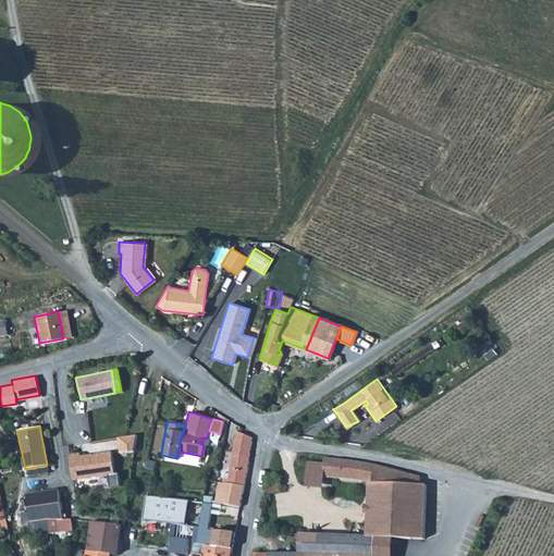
[(249,436),(235,430),(230,453),(247,455),(249,436)]
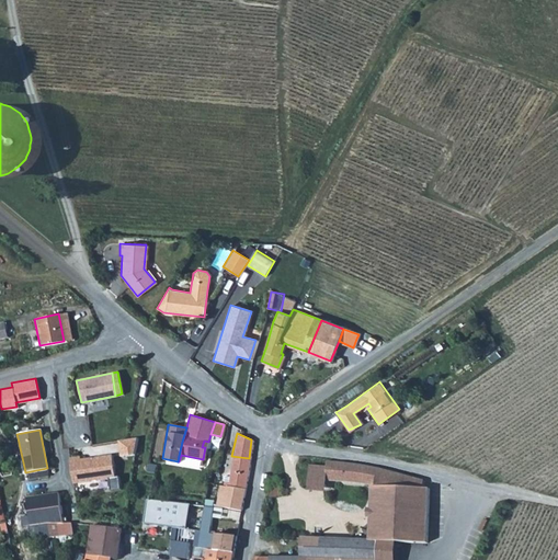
[(216,450),(220,436),(211,434),(208,442),(207,448),(216,450)]
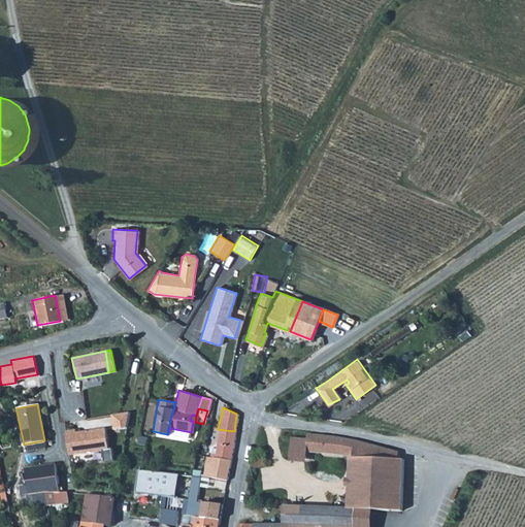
[(12,428),(20,426),(17,412),(10,413),(12,428)]
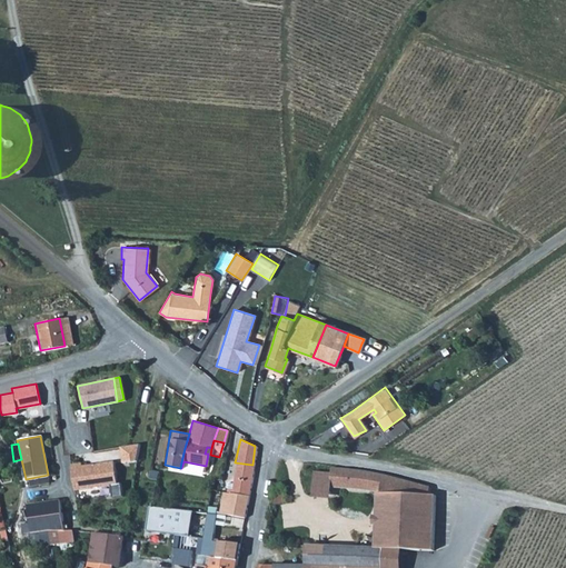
[(137,444),(119,446),(121,462),(135,460),(137,444)]
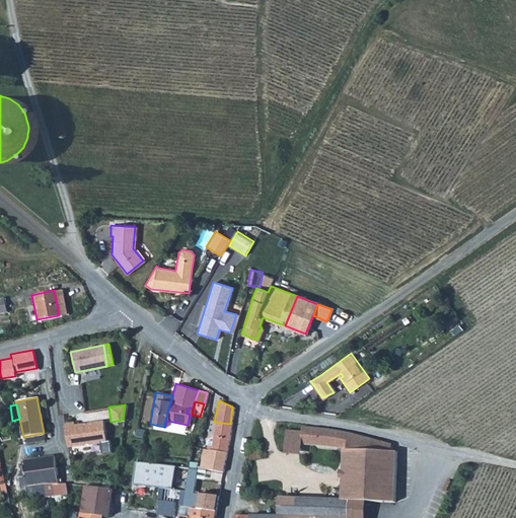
[(74,423),(64,424),(68,447),(106,441),(103,420),(74,425),(74,423)]
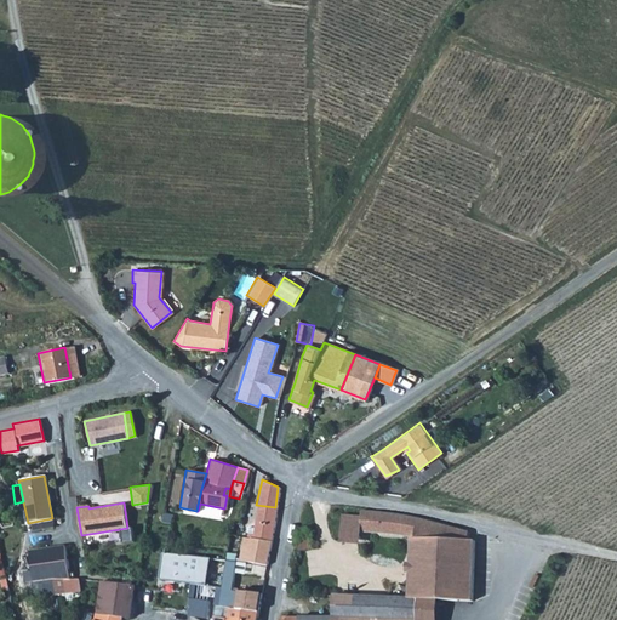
[(275,507),(256,505),(251,532),(246,530),(245,535),(249,536),(269,540),(275,507)]
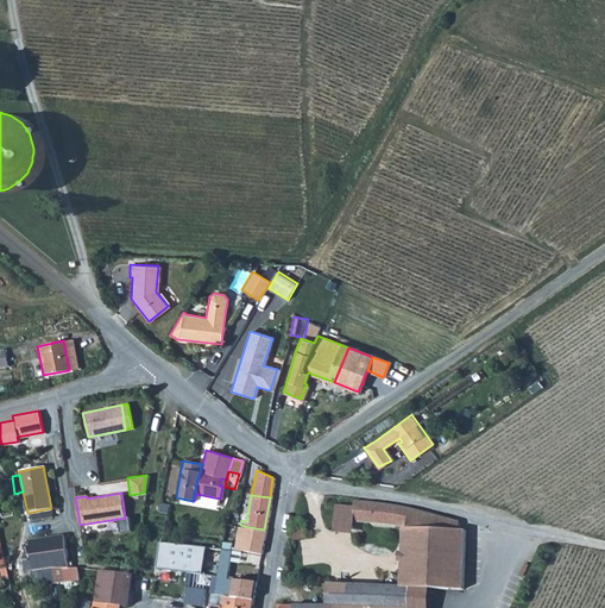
[(351,520),(399,526),(457,527),(458,520),(438,515),(389,503),(376,501),(363,500),(348,499),(348,505),(352,505),(351,520)]
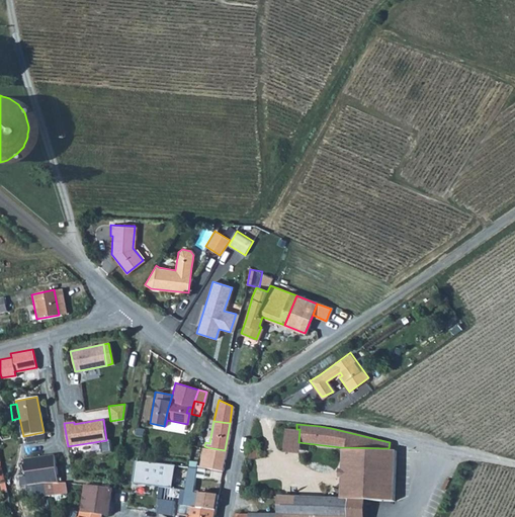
[(298,442),(299,429),(296,429),(284,428),(282,453),(297,453),(298,442)]
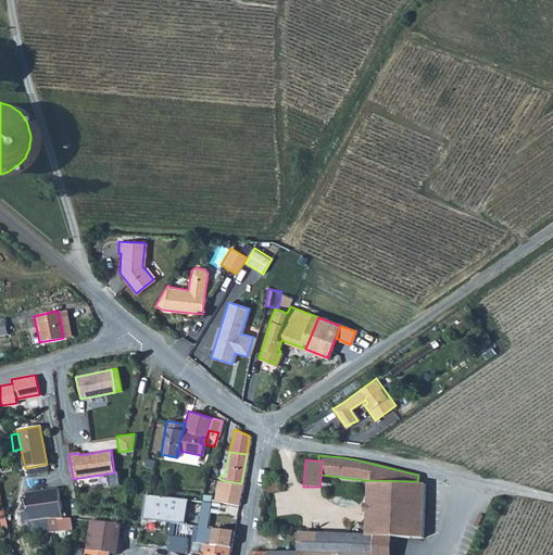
[(223,480),(218,502),(237,505),(241,483),(223,480)]
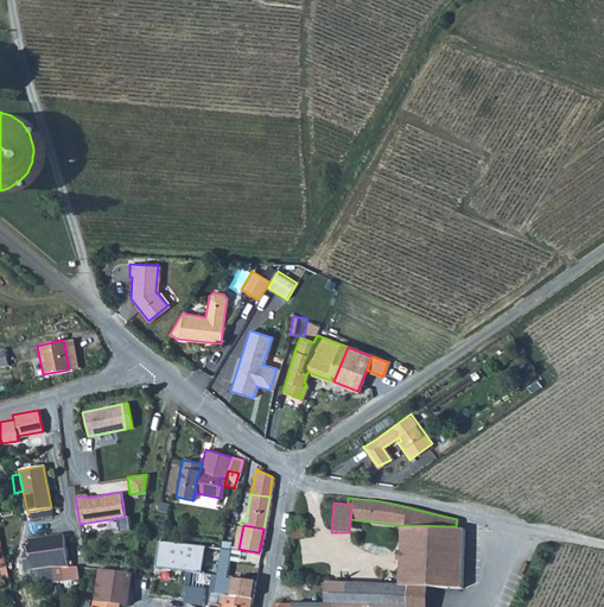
[(456,526),(399,525),(399,550),(395,550),(395,560),(399,560),(399,566),(462,569),(464,526),(456,526)]
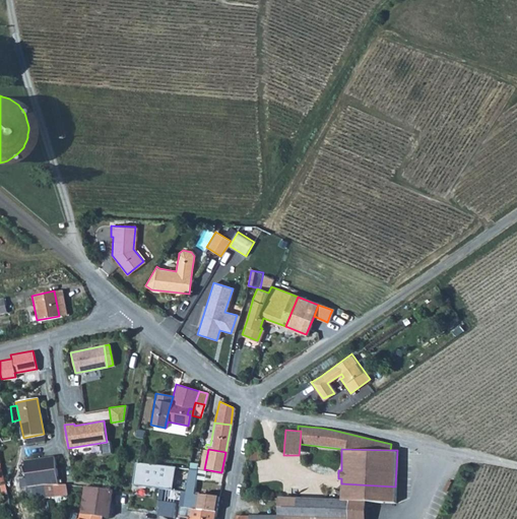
[(21,487),(42,482),(59,483),(54,456),(24,461),(25,469),(18,470),(21,487)]
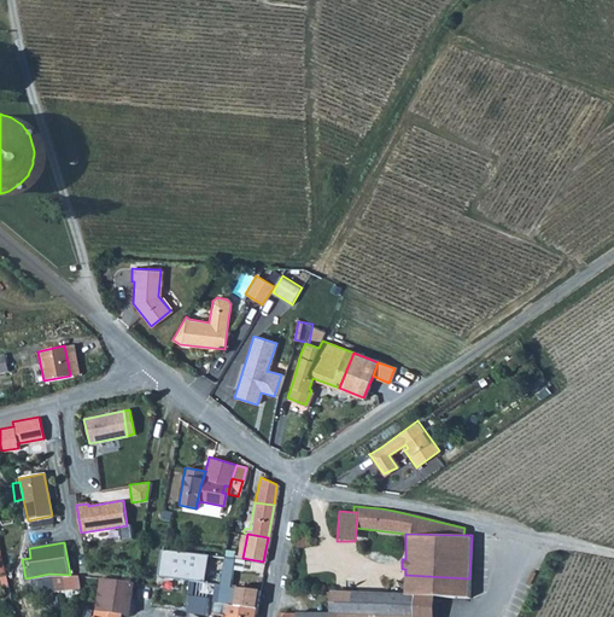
[(208,553),(162,547),(158,575),(204,580),(208,553)]
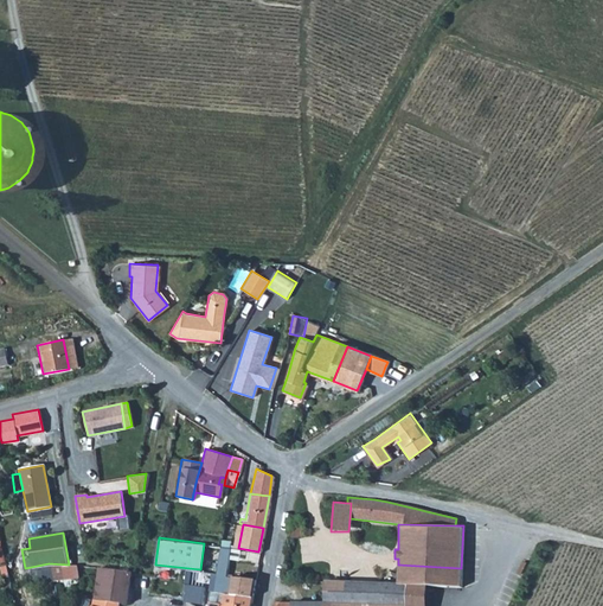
[(217,560),(226,561),(228,548),(218,547),(217,560)]
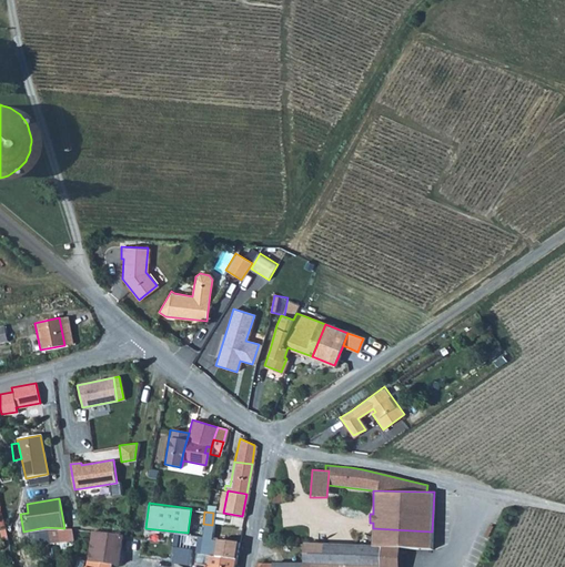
[(217,544),(209,543),(212,525),(203,524),(201,535),(199,553),(208,554),(234,558),(236,542),(217,538),(217,544)]
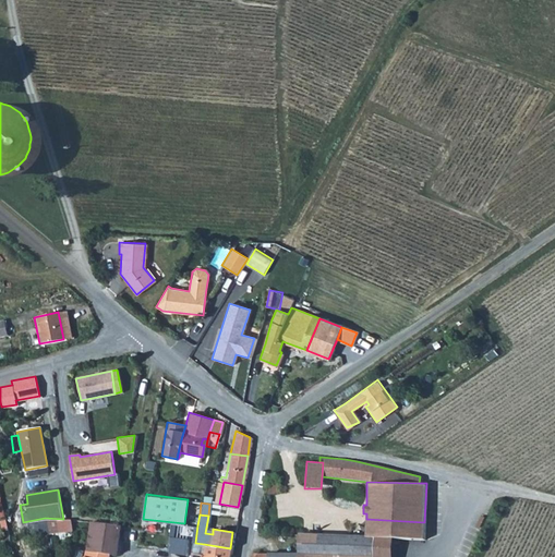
[(424,522),(366,519),(365,536),(299,534),(299,553),(374,556),(374,536),(394,537),(423,540),(424,522)]
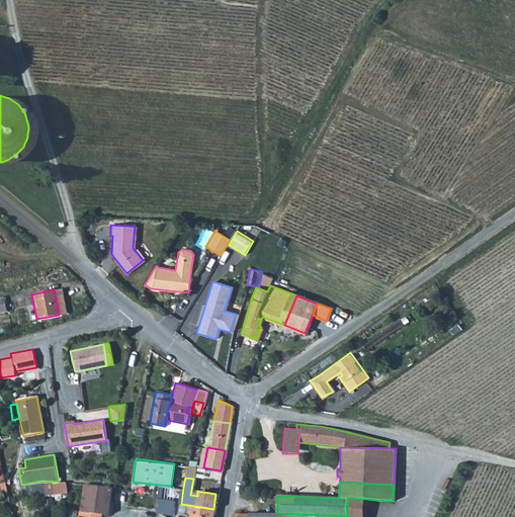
[(101,513),(107,514),(110,487),(83,484),(79,510),(101,513)]
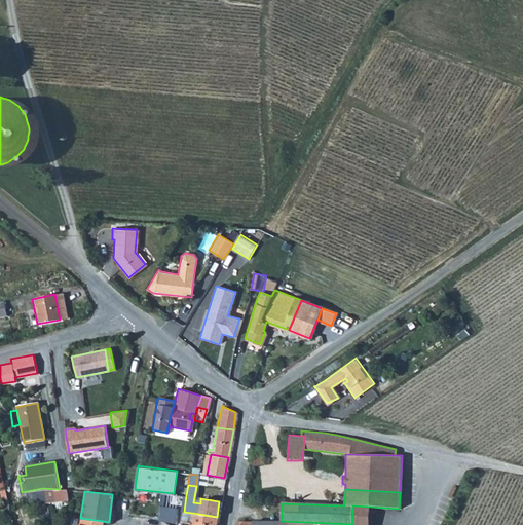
[(369,524),(371,507),(352,505),(352,524),(351,524),(369,524)]
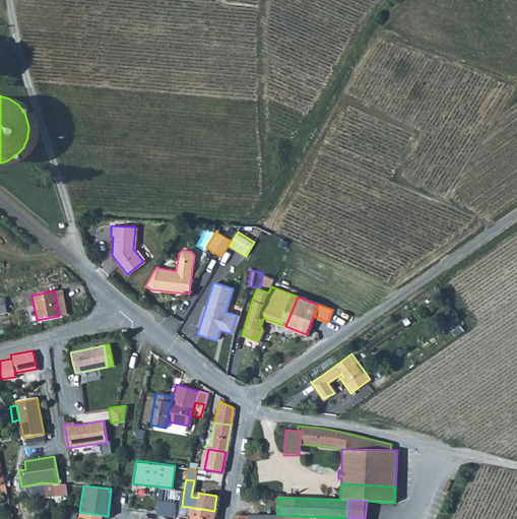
[(212,518),(214,511),(190,507),(189,515),(178,514),(177,518),(212,518)]
